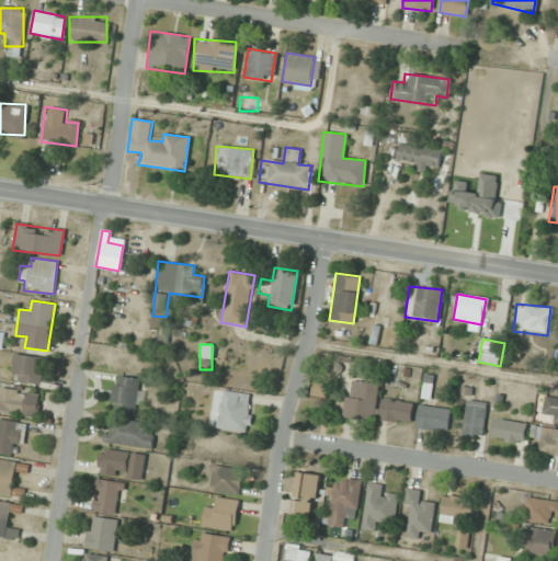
[(9,380),(40,384),(43,358),(13,354),(9,380)]
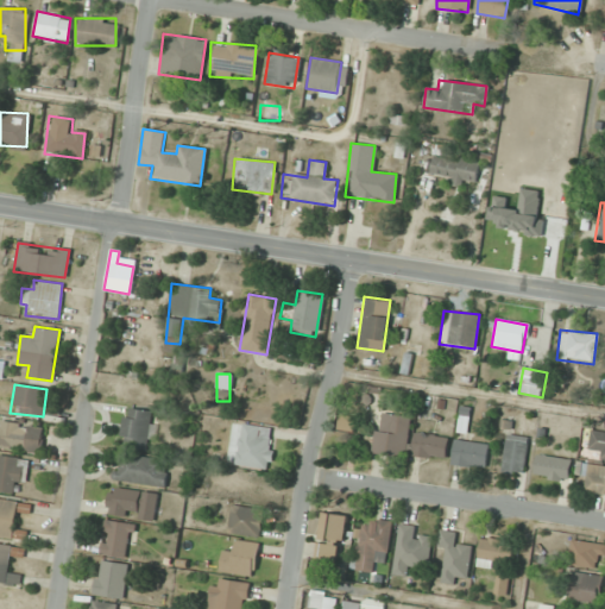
[(118,446),(145,450),(151,410),(124,407),(118,446)]
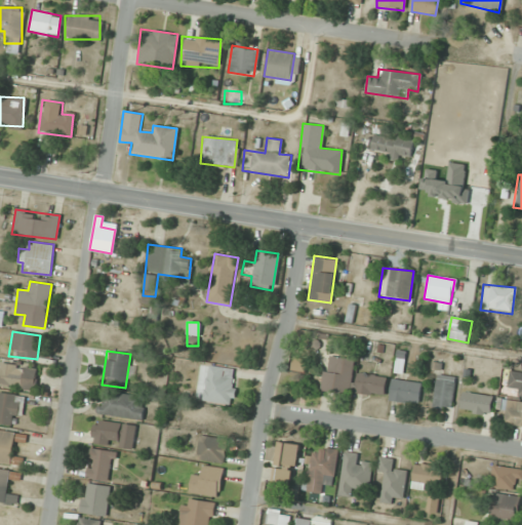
[(320,391),(349,394),(353,359),(324,355),(320,391)]
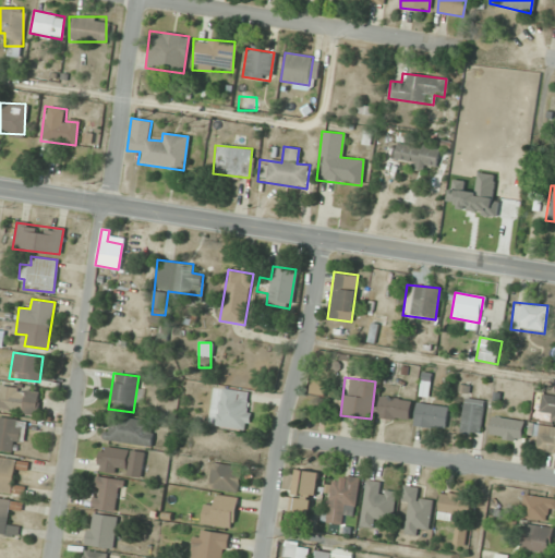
[(325,383),(310,379),(306,391),(322,396),(325,383)]
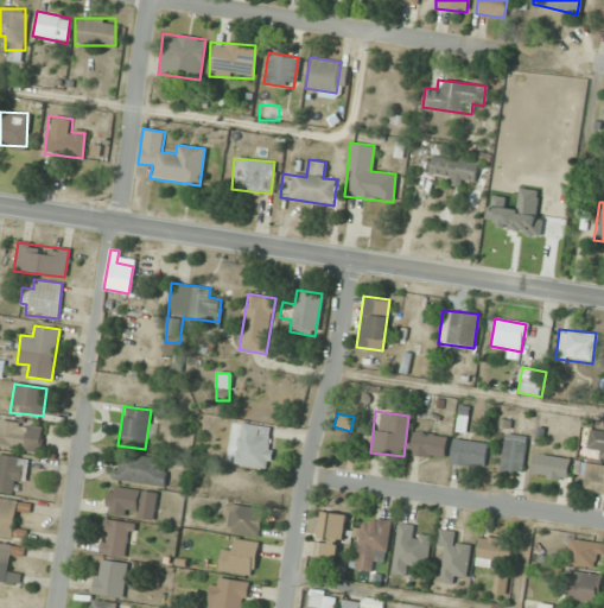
[(0,444),(38,450),(42,426),(0,420),(0,444)]
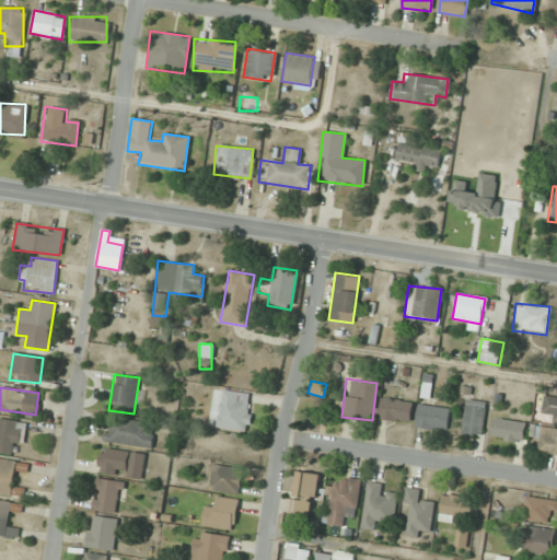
[(240,404),(242,393),(221,389),(215,427),(247,432),(252,406),(240,404)]
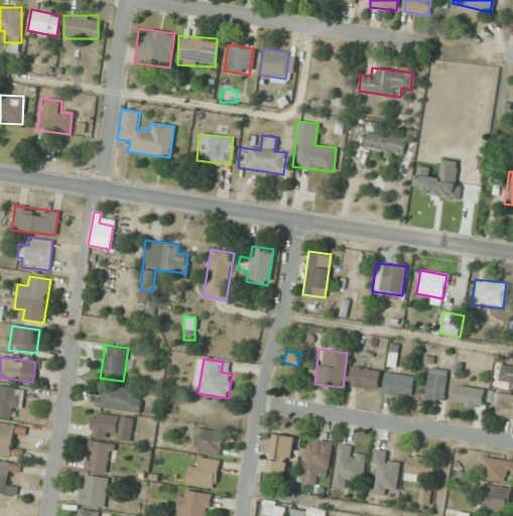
[(375,391),(380,371),(351,365),(347,385),(375,391)]
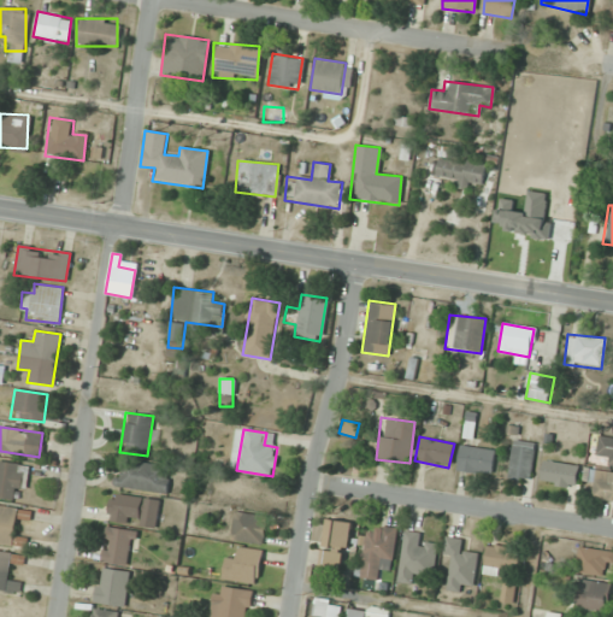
[(612,464),(612,438),(597,436),(595,463),(612,464)]
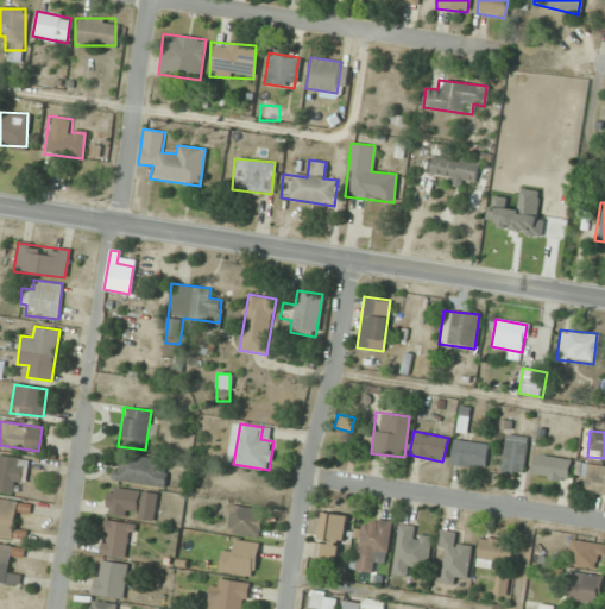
[(522,475),(527,437),(504,434),(500,472),(522,475)]
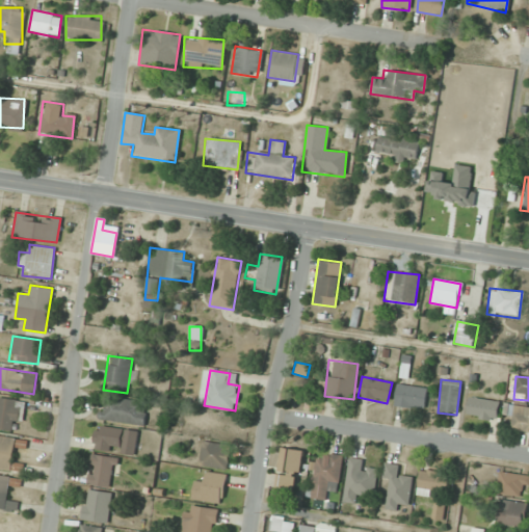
[(393,405),(422,410),(426,388),(396,383),(393,405)]
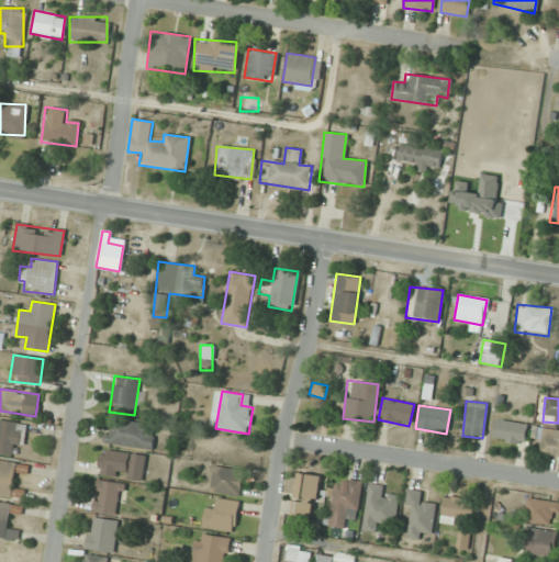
[(103,444),(151,449),(154,425),(107,418),(103,444)]
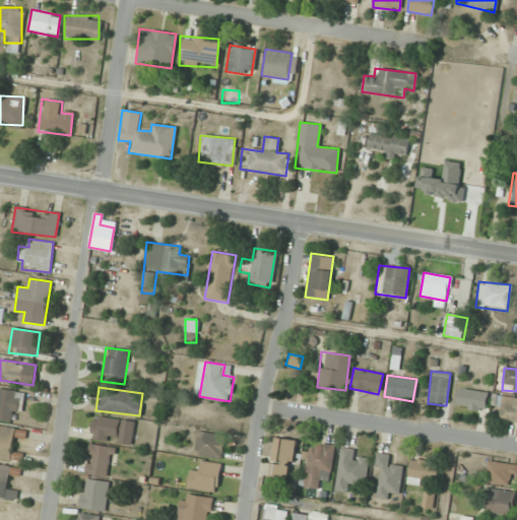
[(0,418),(10,420),(11,411),(18,411),(21,391),(0,388),(0,418)]
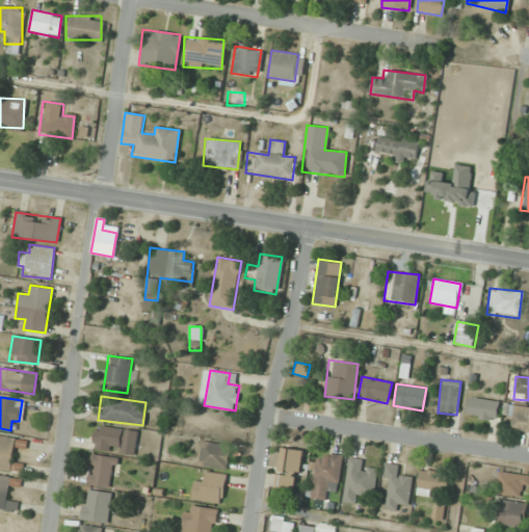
[(498,400),(467,397),(466,417),(496,419),(498,400)]
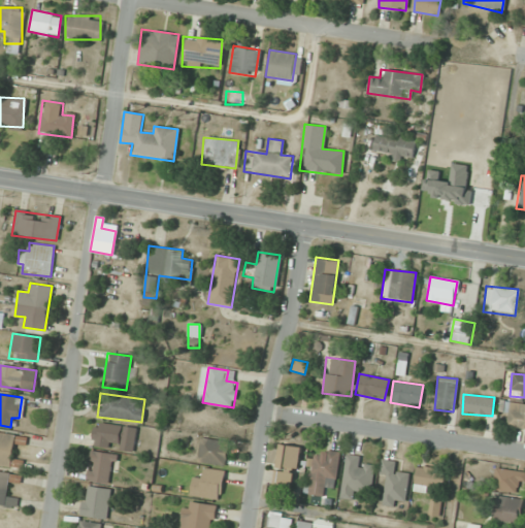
[(509,414),(506,427),(524,429),(524,403),(501,401),(499,411),(509,414)]
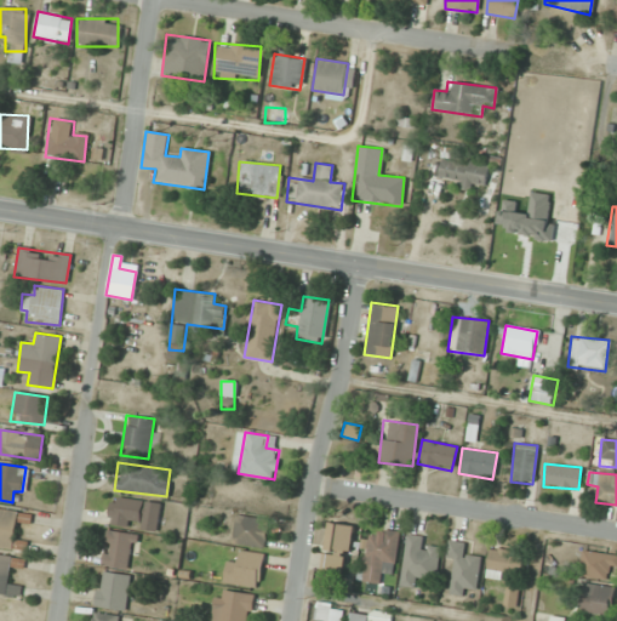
[(158,529),(159,501),(108,499),(107,527),(158,529)]
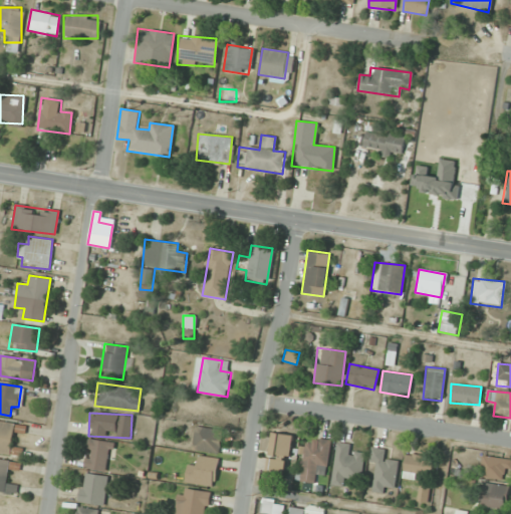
[(0,453),(20,456),(21,447),(11,446),(13,433),(23,434),(24,425),(0,421),(0,453)]
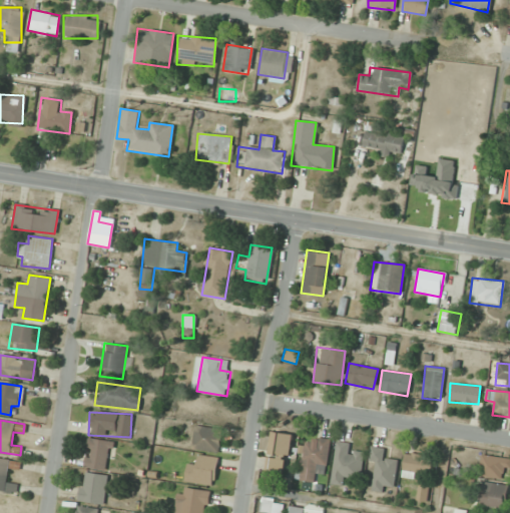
[(190,447),(217,452),(221,429),(194,425),(190,447)]
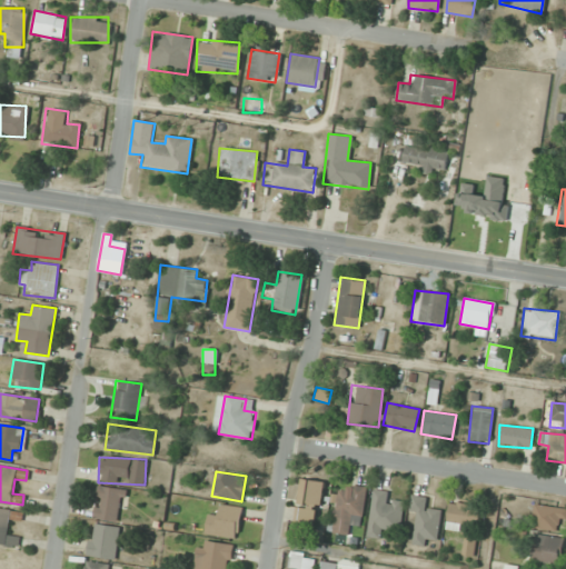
[(296,522),(316,527),(324,482),(304,479),(296,522)]
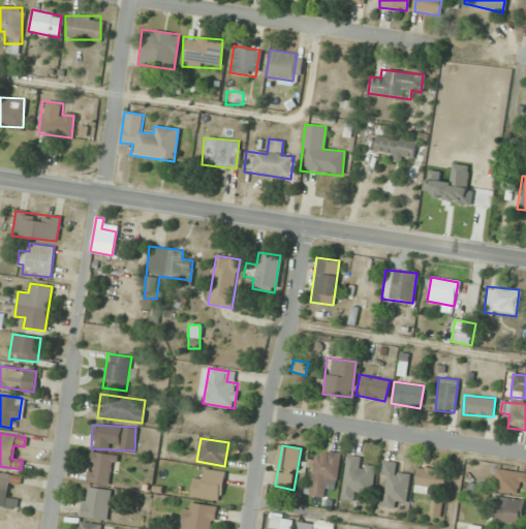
[(334,489),(339,454),(319,450),(318,459),(308,458),(303,494),(322,497),(323,487),(334,489)]
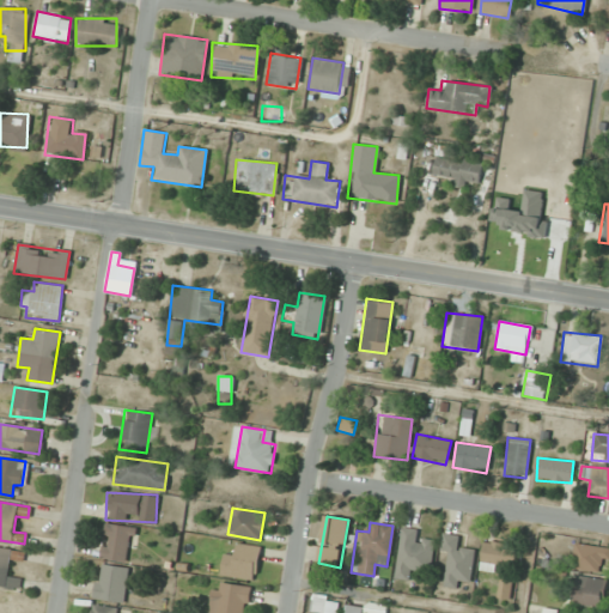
[(132,525),(101,525),(101,558),(132,558),(132,525)]
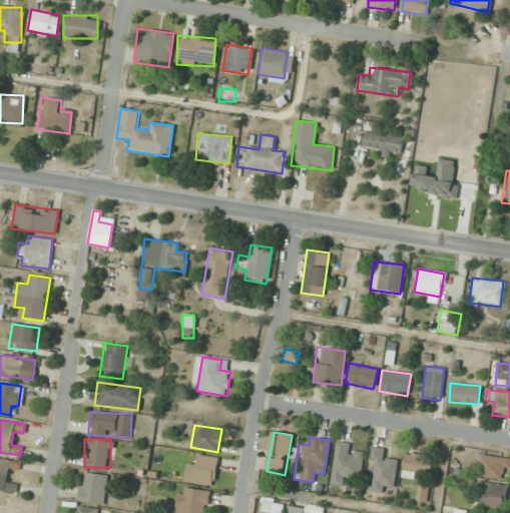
[(362,453),(352,453),(353,444),(334,442),(331,484),(346,485),(347,475),(360,476),(362,453)]
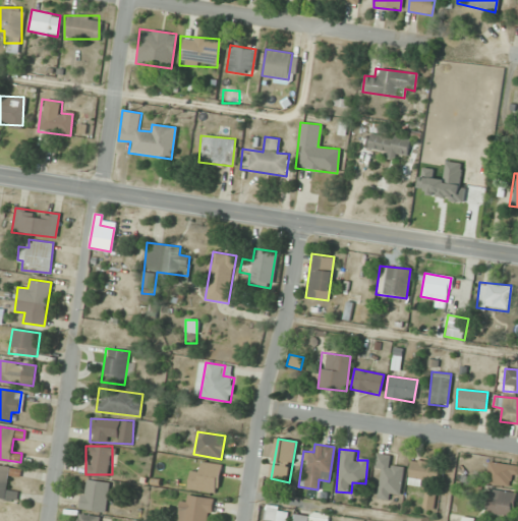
[(403,467),(392,466),(393,456),(376,454),(373,473),(381,474),(378,499),(389,500),(390,491),(399,494),(403,467)]
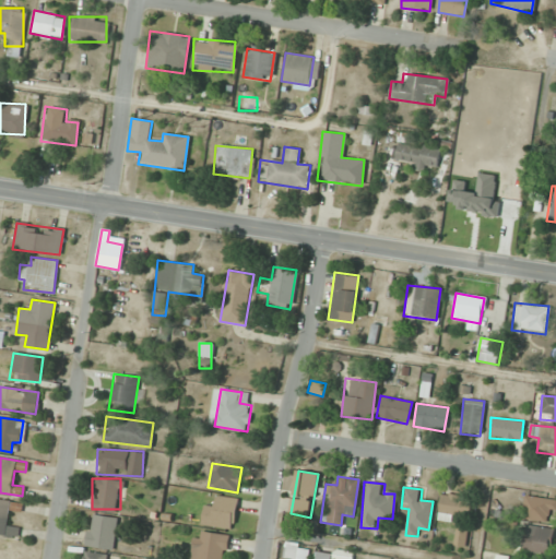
[(437,513),(468,516),(471,497),(439,492),(437,513)]
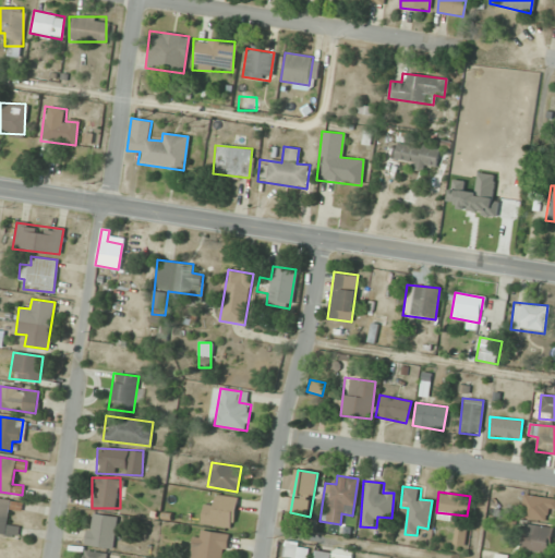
[(237,498),(216,495),(214,505),(204,502),(200,523),(230,529),(237,498)]
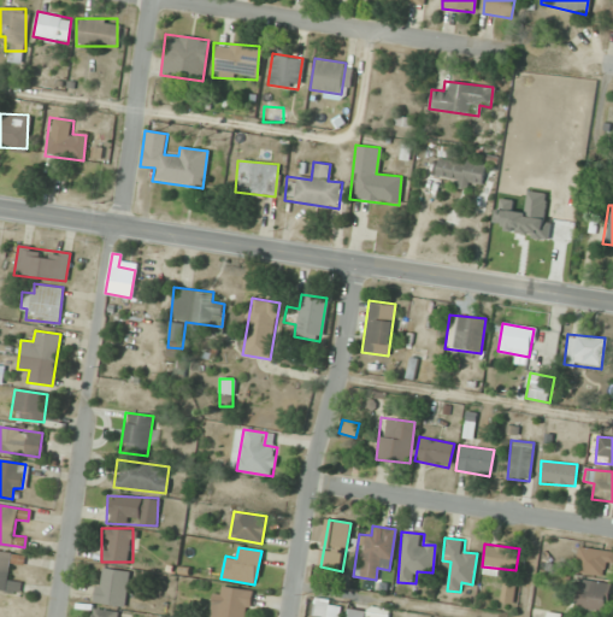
[(600,575),(601,563),(612,564),(612,556),(612,551),(577,547),(573,573),(600,575)]
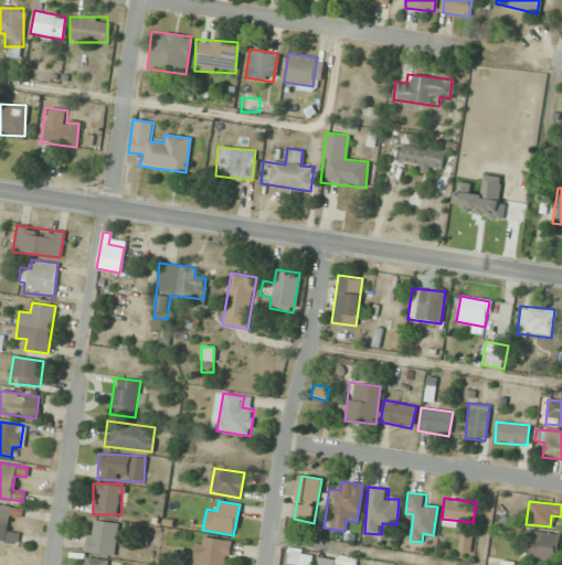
[(20,518),(21,508),(0,504),(0,541),(17,544),(19,533),(7,531),(9,515),(20,518)]
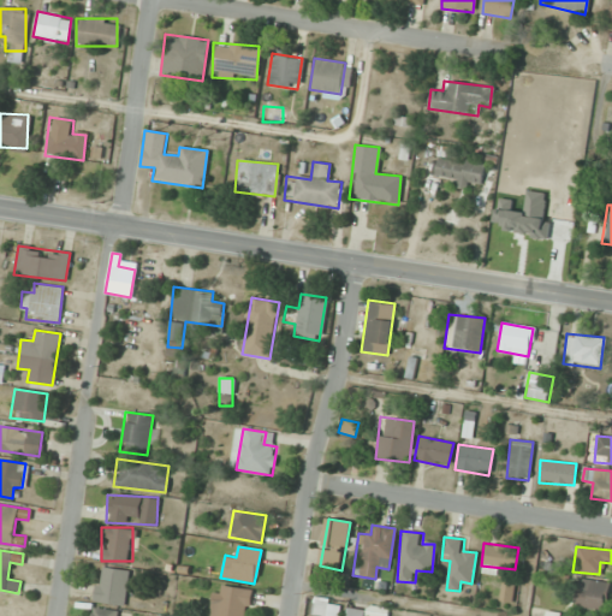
[(125,569),(94,569),(94,604),(125,604),(125,569)]
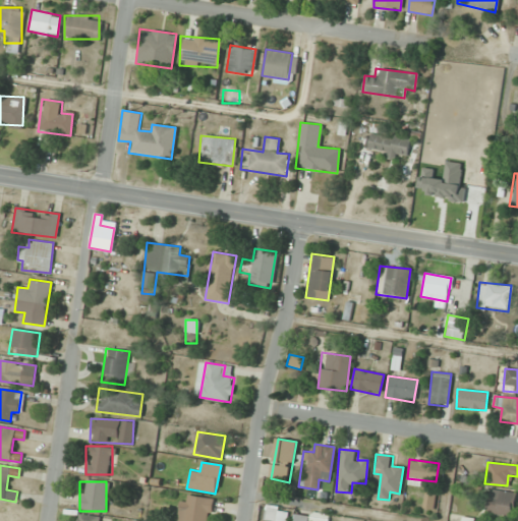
[(514,493),(488,488),(484,513),(510,517),(514,493)]
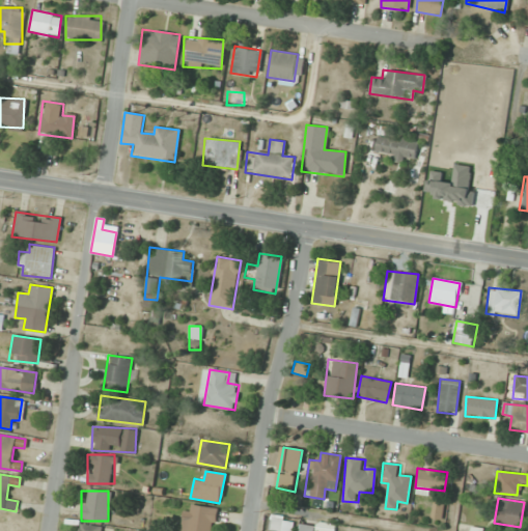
[(441,502),(431,502),(432,519),(441,519),(441,502)]
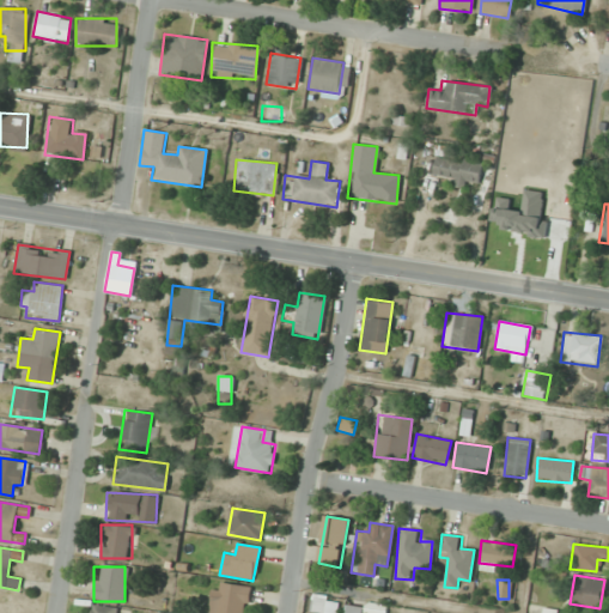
[(245,612),(248,584),(209,583),(208,612),(245,612)]
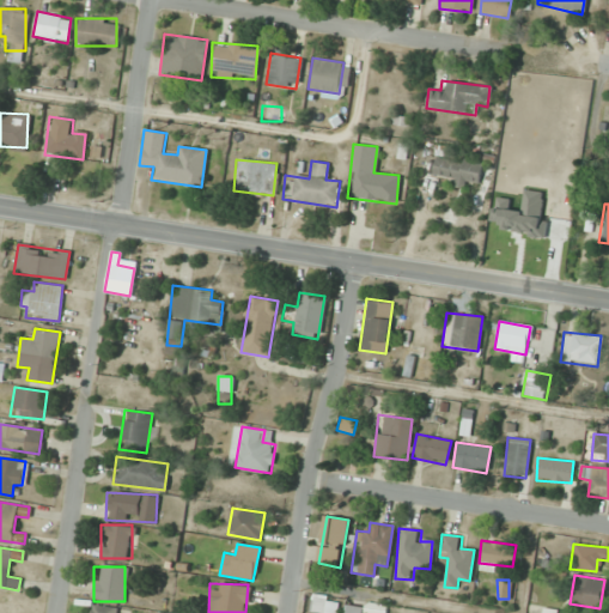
[(308,610),(306,612),(335,612),(338,602),(324,601),(323,612),(308,610)]
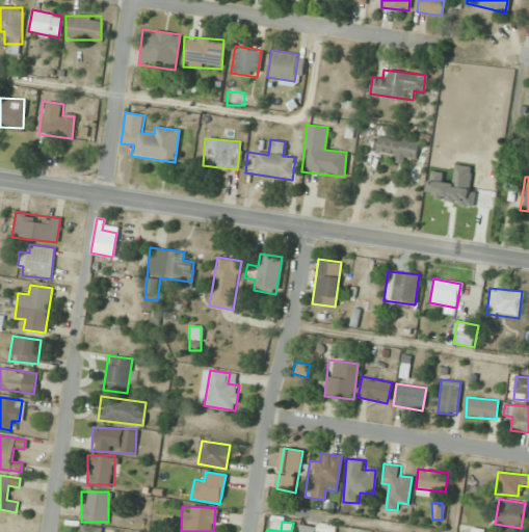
[(315,531),(332,531),(334,527),(317,523),(315,531)]
